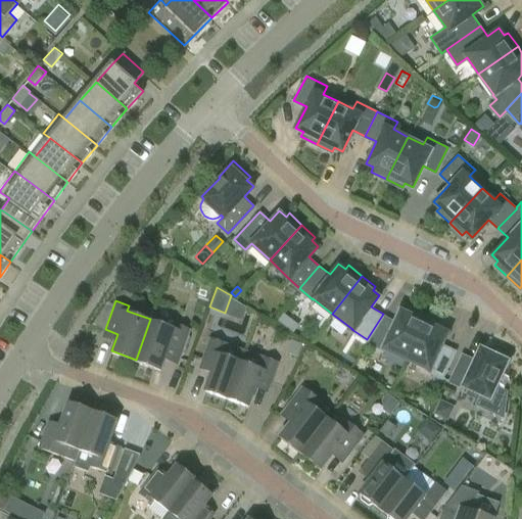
[(406,359),(426,315),(411,308),(408,313),(400,309),(394,321),(383,314),(367,339),(383,348),(383,347),(406,359)]
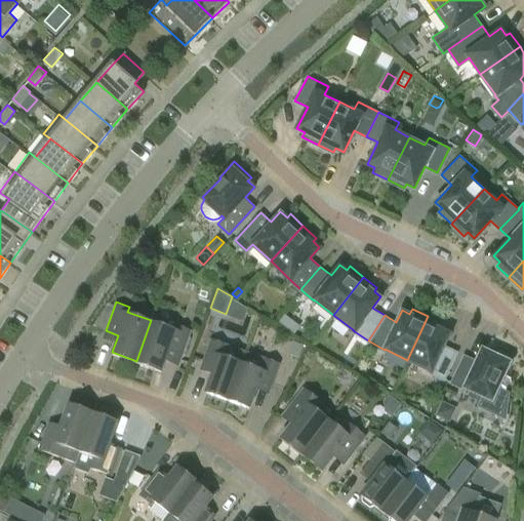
[(430,370),(430,371),(443,377),(456,351),(444,345),(449,332),(441,328),(444,324),(428,316),(407,360),(430,370)]
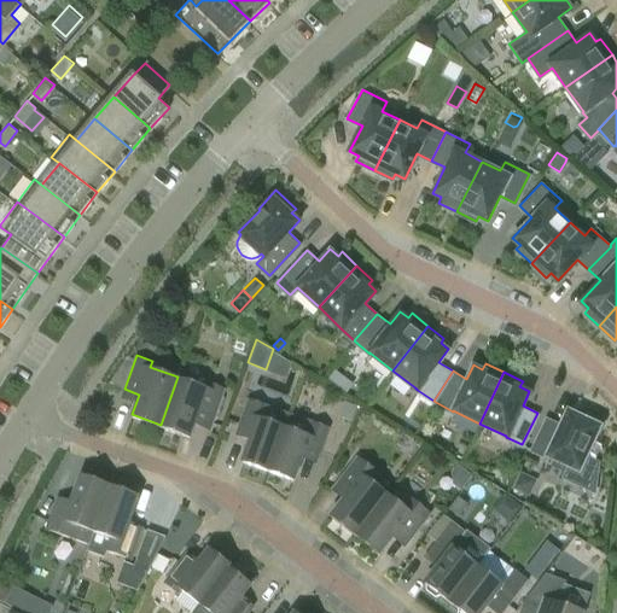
[(223,386),(208,381),(205,386),(178,377),(161,425),(190,435),(197,415),(211,420),(223,386)]
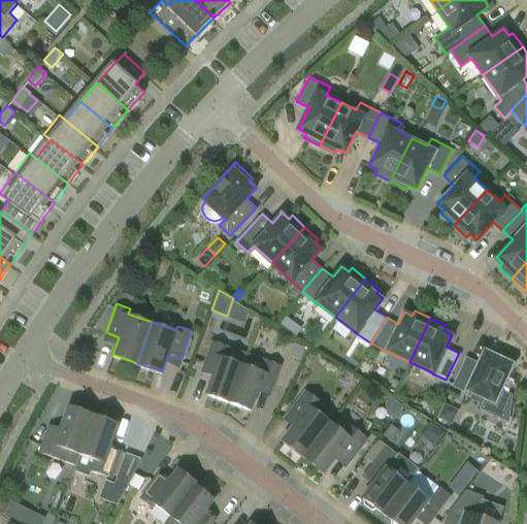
[(212,340),(204,363),(217,367),(207,393),(229,400),(246,352),(212,340)]
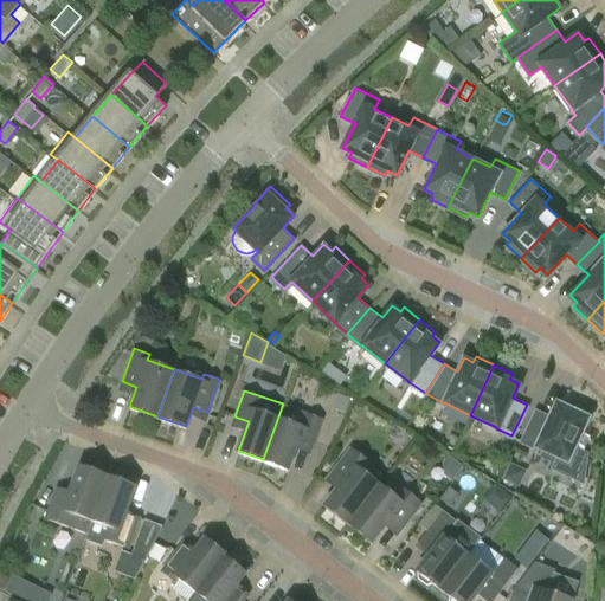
[(346,412),(351,396),(338,393),(333,407),(346,412)]
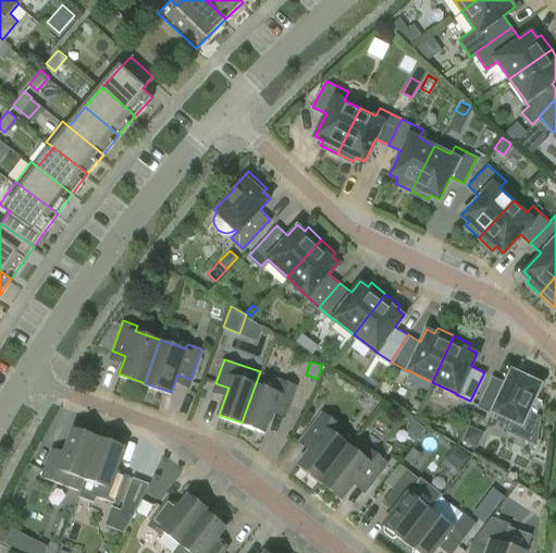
[(535,442),(539,415),(529,409),(533,398),(535,400),(544,378),(522,368),(520,372),(511,369),(506,382),(492,376),(479,405),(493,412),(494,410),(513,419),(508,429),(535,442)]
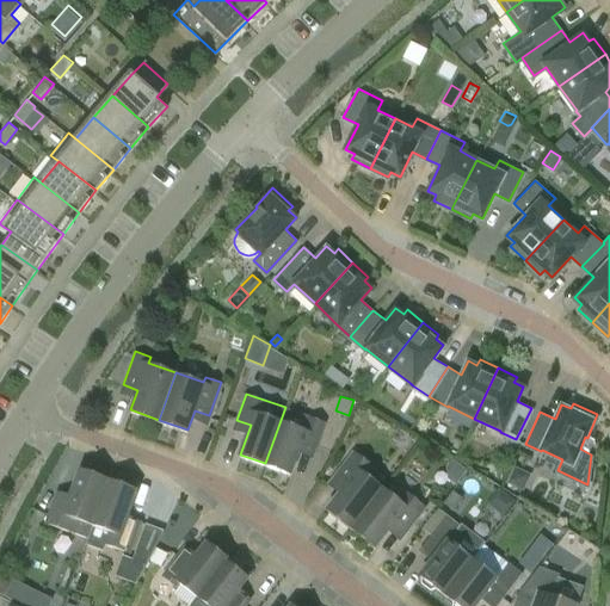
[(314,447),(324,420),(285,407),(265,463),(290,471),(300,443),(314,447)]
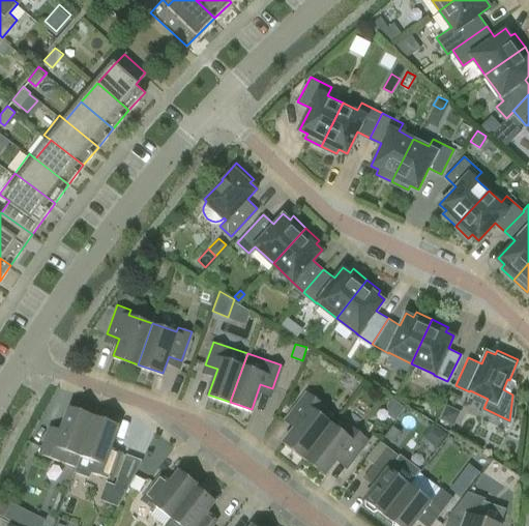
[(291,410),(300,418),(284,440),(304,457),(331,422),(319,412),(324,404),(306,390),(291,410)]
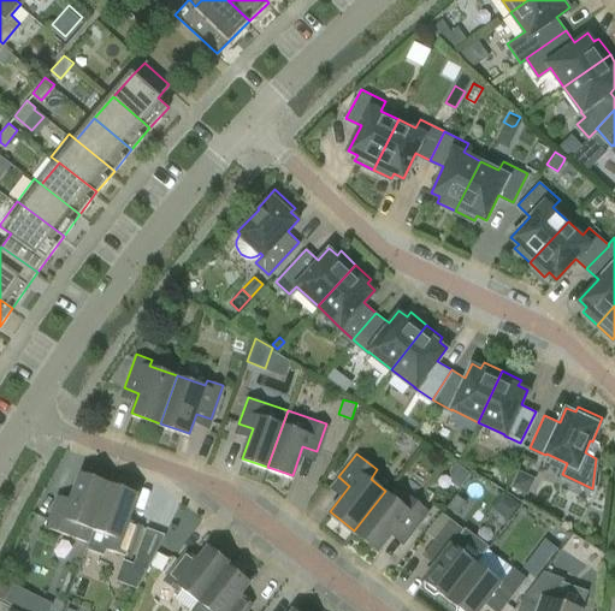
[(518,468),(510,484),(526,492),(530,484),(526,472),(518,468)]
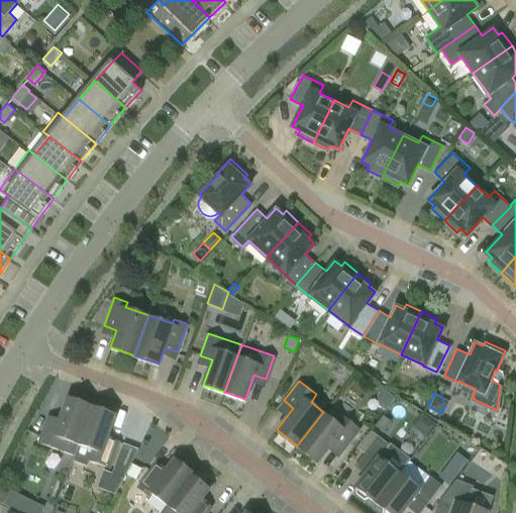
[(38,440),(61,448),(65,438),(78,442),(92,405),(67,396),(59,418),(47,414),(38,440)]
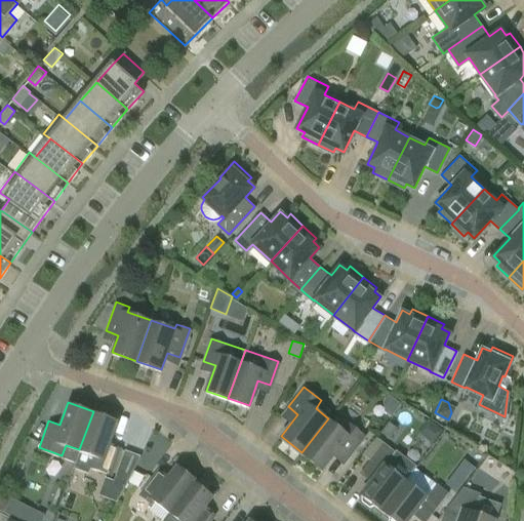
[(93,411),(79,449),(92,454),(89,465),(112,473),(121,447),(110,443),(118,419),(93,411)]
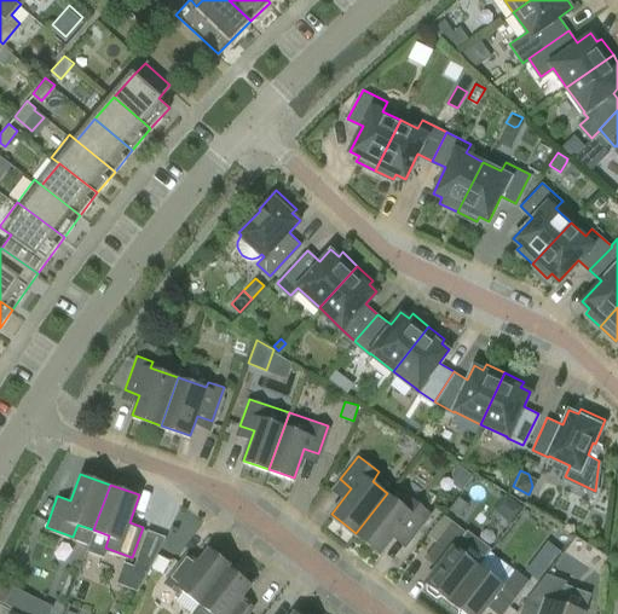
[(413,536),(431,511),(409,496),(402,504),(387,493),(356,533),(380,552),(400,526),(413,536)]
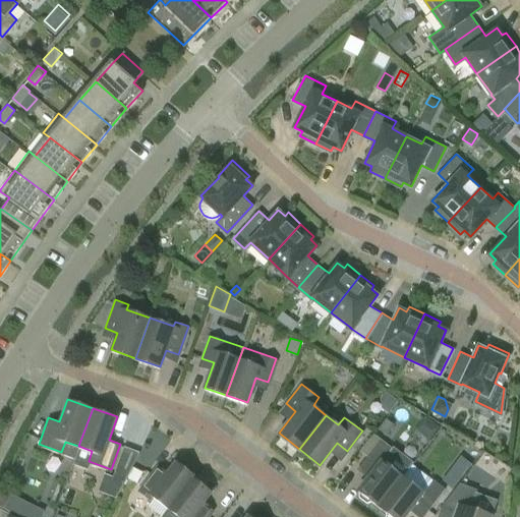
[(393,419),(387,415),(379,426),(388,434),(391,429),(390,422),(393,419)]
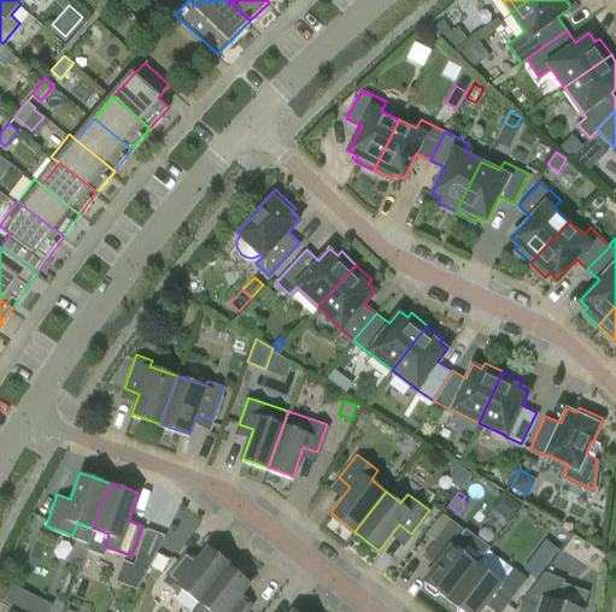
[(444,553),(424,580),(449,599),(476,563),(461,549),(470,537),(463,530),(464,528),(451,517),(430,543),(444,553)]
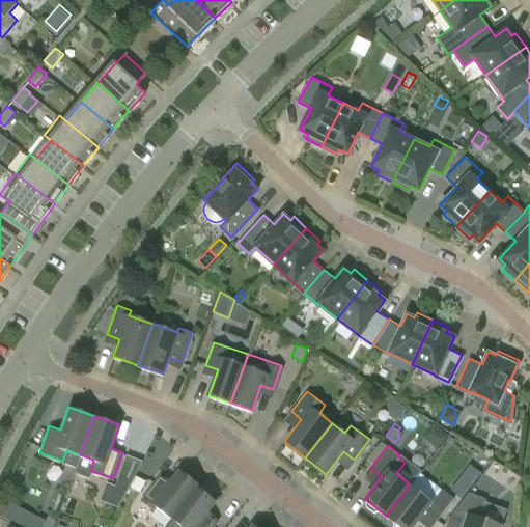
[(126,454),(115,484),(126,489),(141,460),(126,454)]
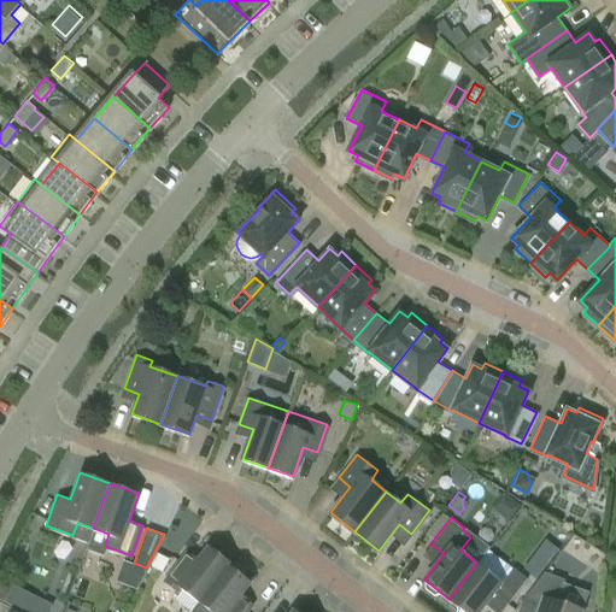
[(165,580),(177,588),(180,586),(200,601),(228,565),(229,565),(230,563),(209,546),(194,565),(182,557),(165,580)]
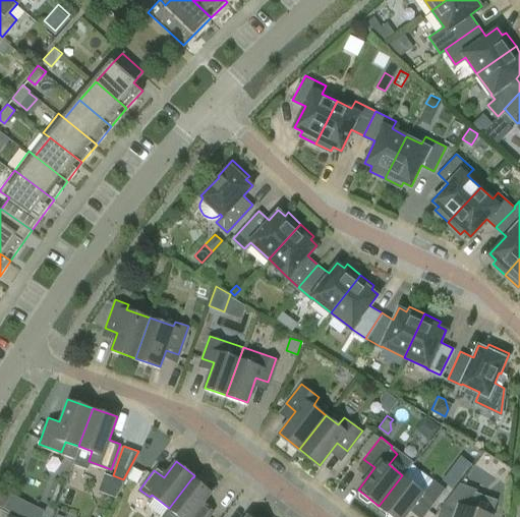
[(473,461),(462,475),(479,489),(490,474),(473,461)]
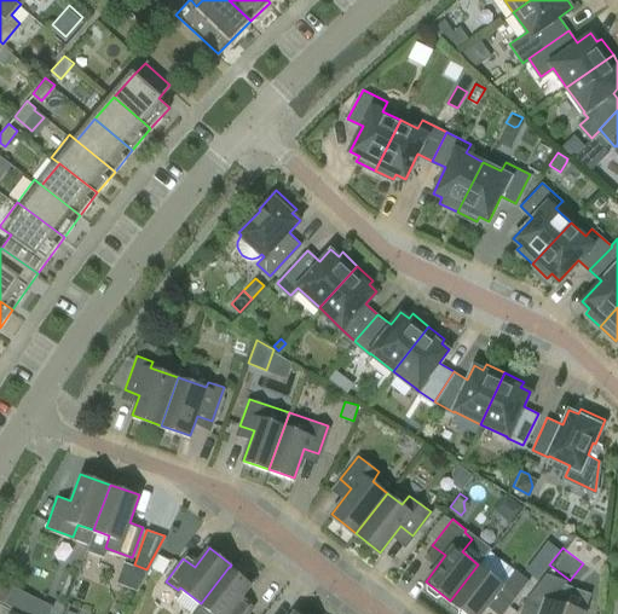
[(538,578),(548,565),(535,554),(525,568),(538,578)]
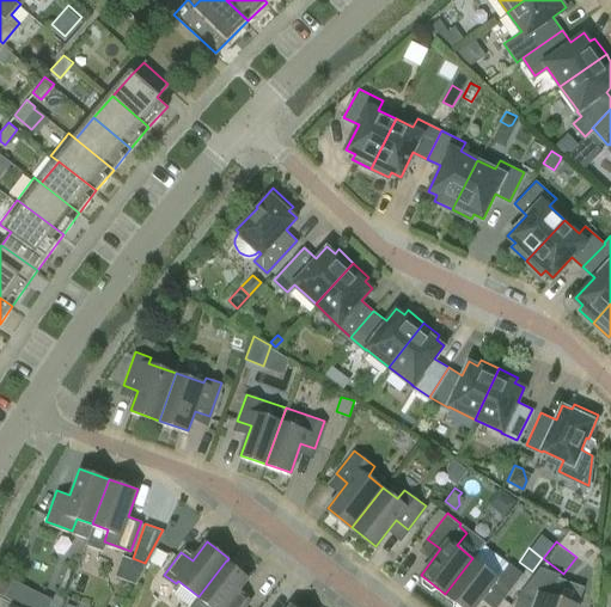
[(503,596),(523,571),(509,560),(498,576),(472,558),(445,594),(462,606),(474,606),(490,587),(503,596)]
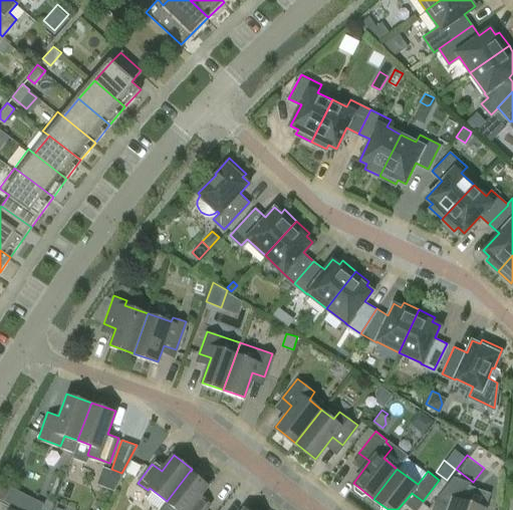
[(203,509),(206,507),(196,499),(208,484),(191,471),(190,471),(167,501),(159,509),(203,509)]
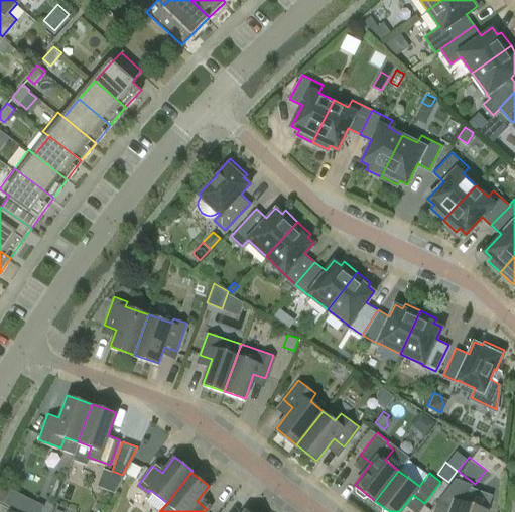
[(486,511),(487,509),(466,502),(473,483),(456,477),(437,500),(432,511),(486,511)]
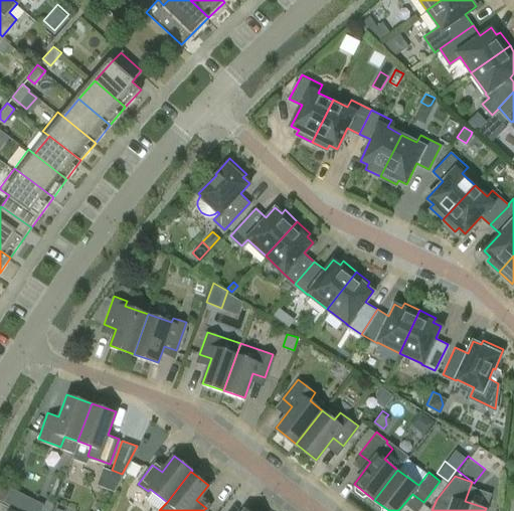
[(0,501),(8,505),(15,491),(1,483),(0,483),(0,501)]
